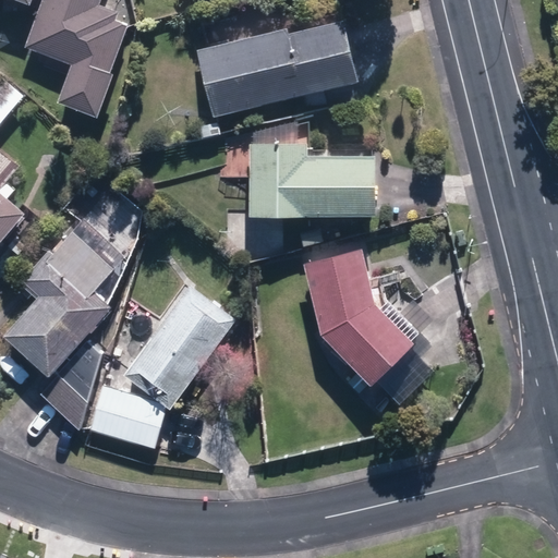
[(101,0),(45,0),(26,49),(73,67),(58,106),(98,121),(114,77),(110,76),(129,27),(116,23),(119,15),(99,8),(101,0)]
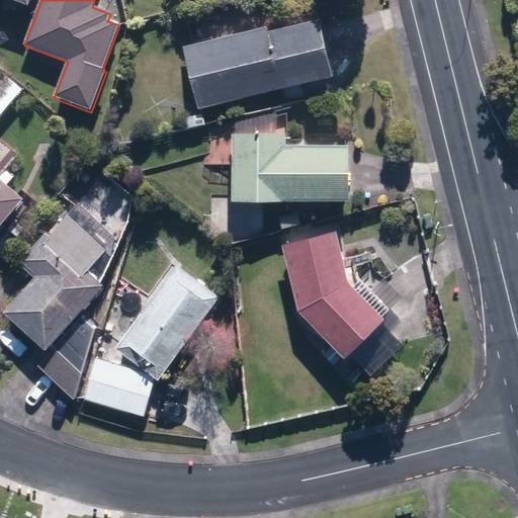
[(198,111),(333,79),(319,21),(269,33),(268,28),(183,49),(198,111)]
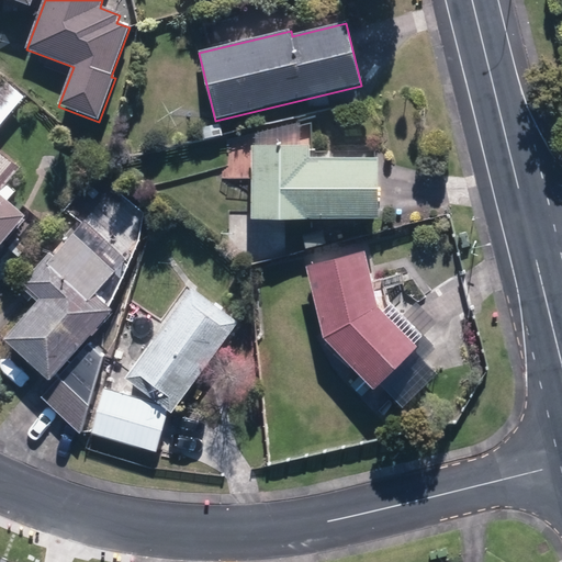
[(0,92),(0,128),(25,99),(8,83),(0,92)]
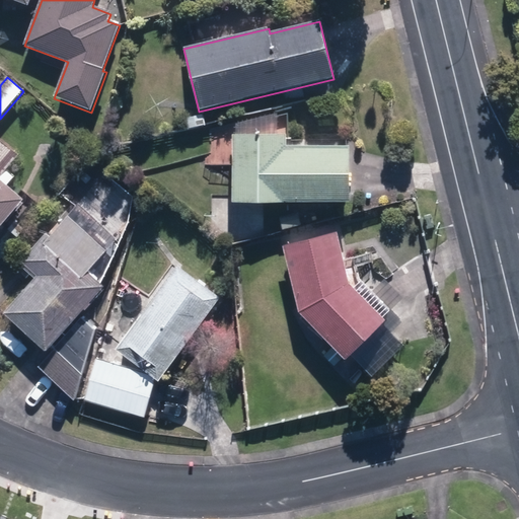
[(232,136),(232,204),(267,205),(350,204),(350,147),(286,147),(286,136),(278,136),(278,114),(236,125),(236,136),(232,136)]
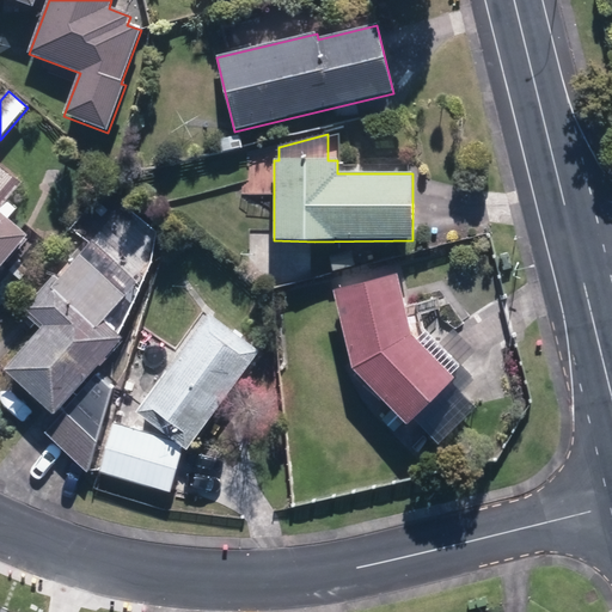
[(0,271),(30,237),(10,220),(19,209),(10,201),(24,185),(0,165),(0,271)]
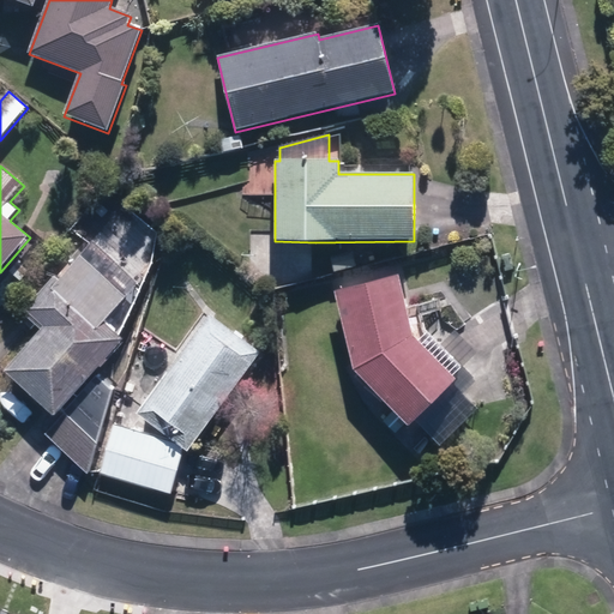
[(5,372),(55,417),(125,341),(120,336),(154,263),(158,234),(106,190),(71,229),(89,245),(60,280),(55,275),(22,313),(42,330),(5,372)]
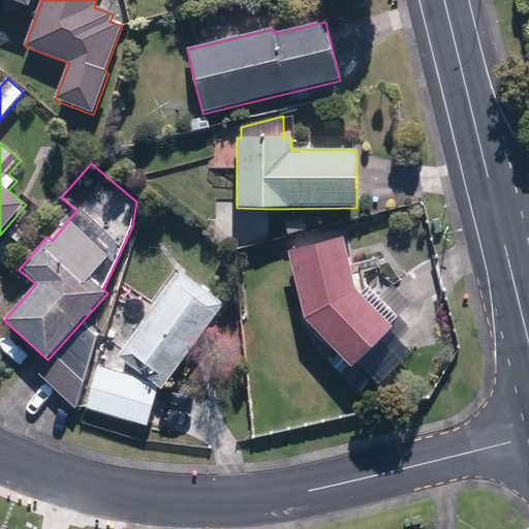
[(305,320),(351,369),(393,329),(354,290),(343,239),(289,252),(305,320)]
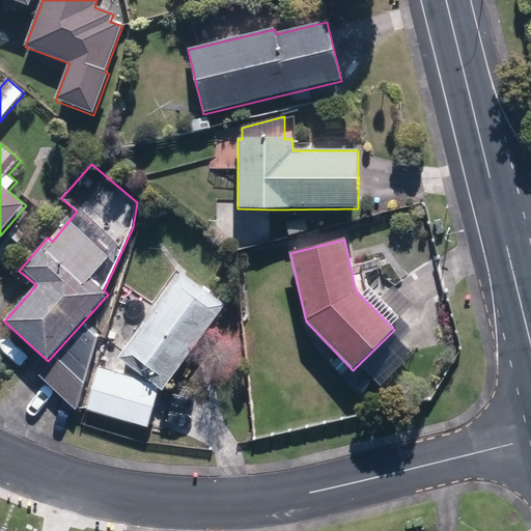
[(118,359),(162,391),(226,306),(182,274),(118,359)]
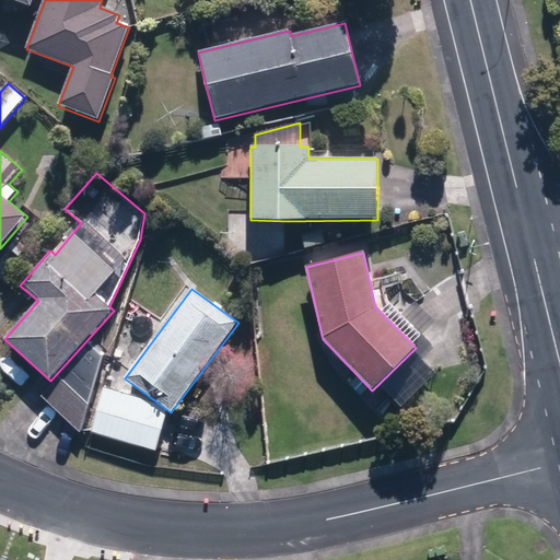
[(104,357),(88,343),(41,397),(81,434),(104,357)]
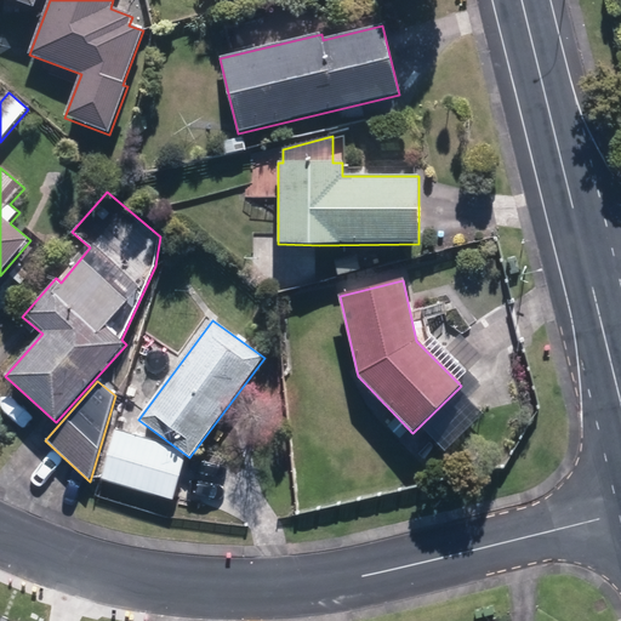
[(115,436),(102,479),(174,501),(188,457),(115,436)]
